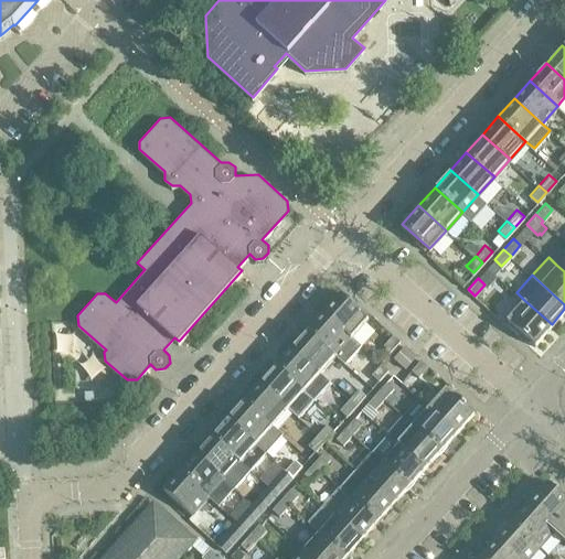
[(341,291),(324,310),(352,335),(369,316),(341,291)]
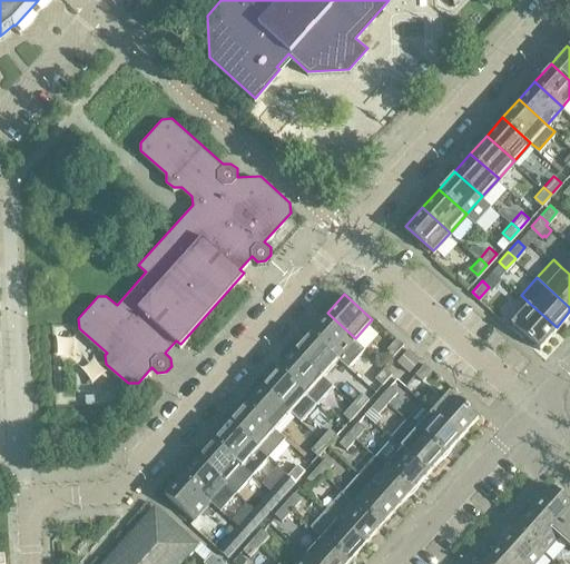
[(557,327),(529,303),(512,320),(540,346),(557,327)]
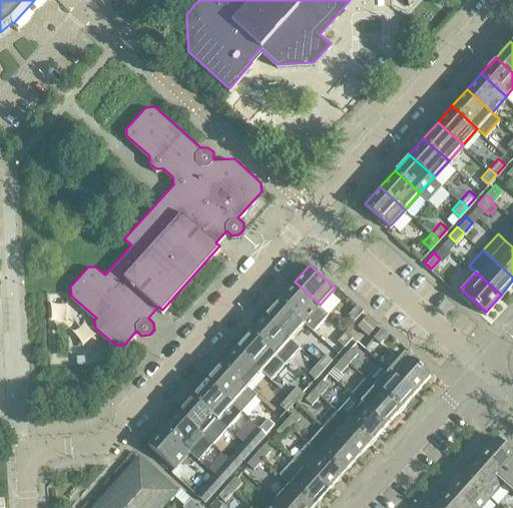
[(320,305),(295,282),(280,298),(306,321),(320,305)]
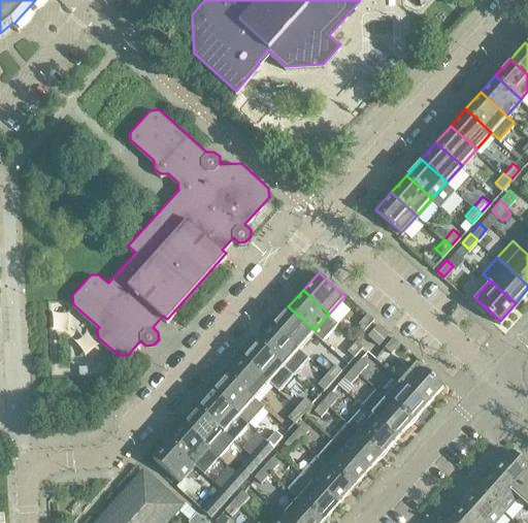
[(315,330),(288,306),(273,323),(299,347),(315,330)]
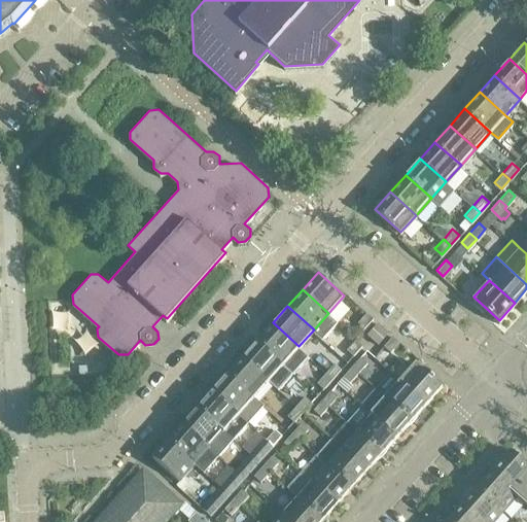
[(373,316),(366,310),(357,320),(364,326),(373,316)]
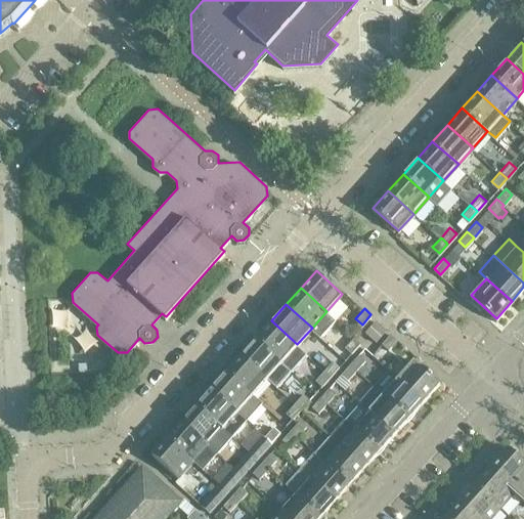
[(375,318),(364,330),(376,339),(386,328),(375,318)]
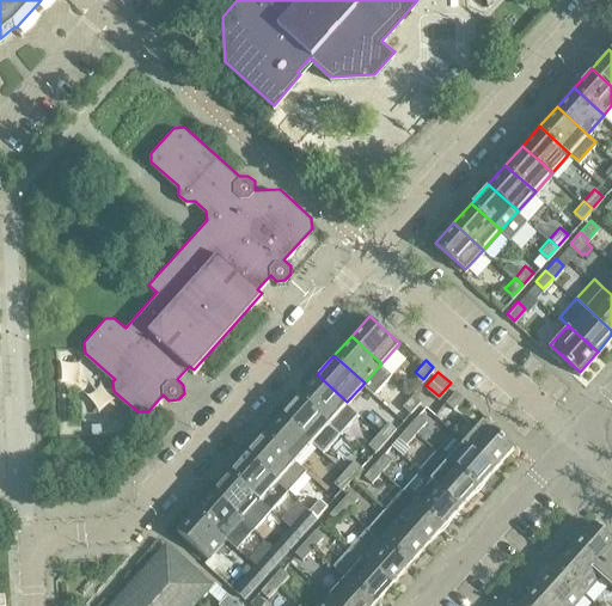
[(347,402),(317,374),(300,393),(330,421),(341,430),(357,411),(347,402)]
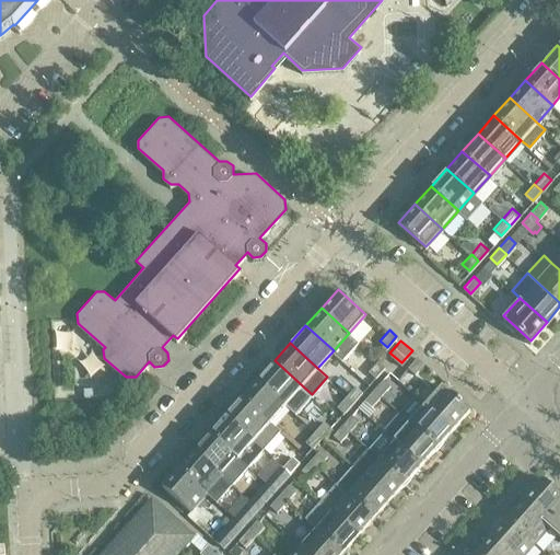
[(417,355),(408,365),(415,371),(424,361),(417,355)]
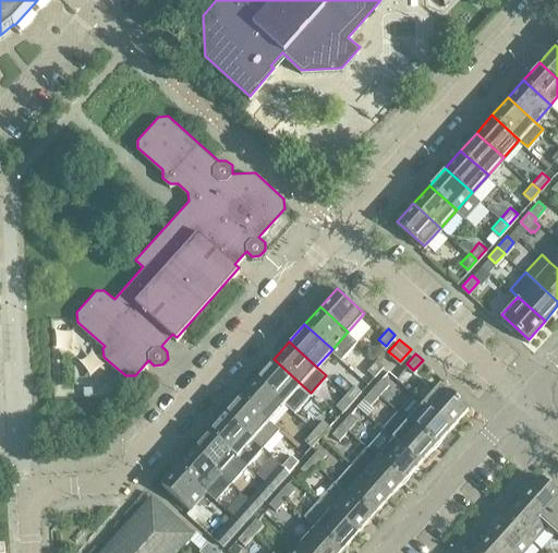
[(367,368),(374,374),(384,363),(376,357),(367,368)]
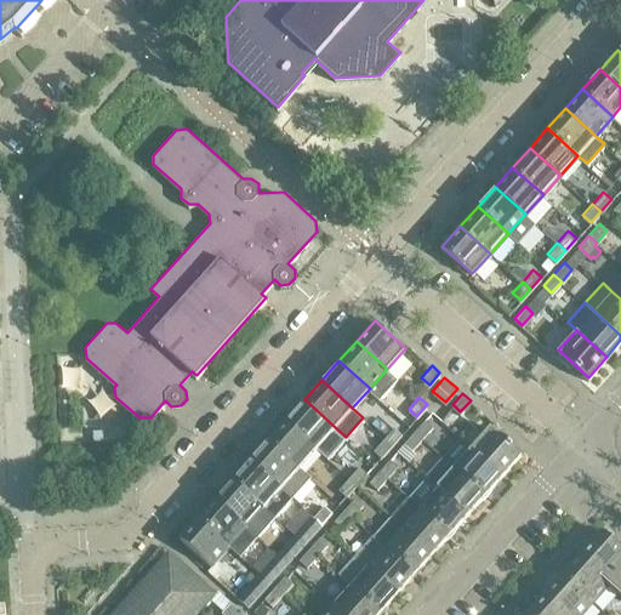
[(335,427),(305,399),(286,420),(317,446),(335,427)]
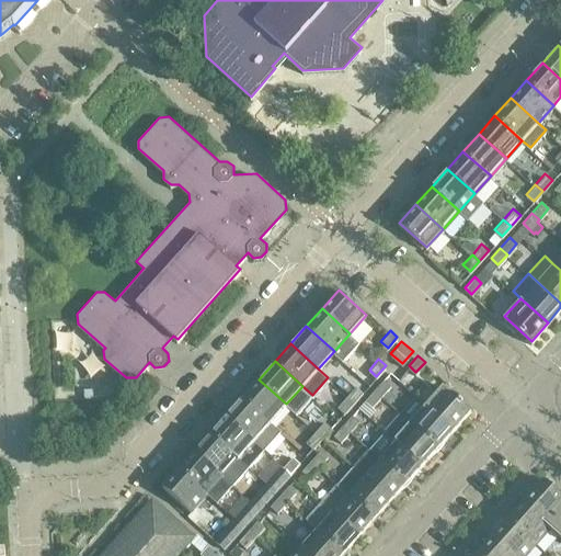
[(391,384),(385,377),(375,387),(382,394),(391,384)]
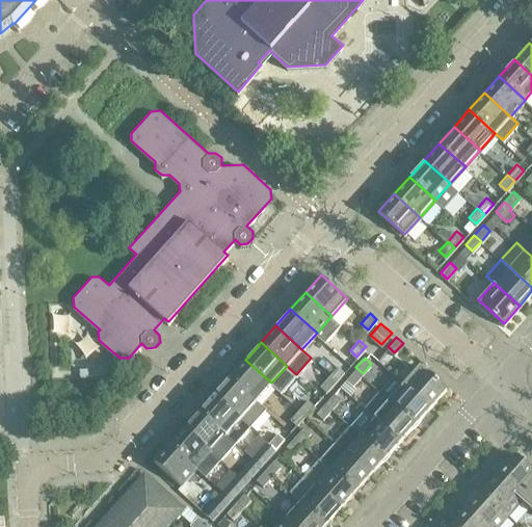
[(271,383),(245,360),(231,376),(257,399),(271,383)]
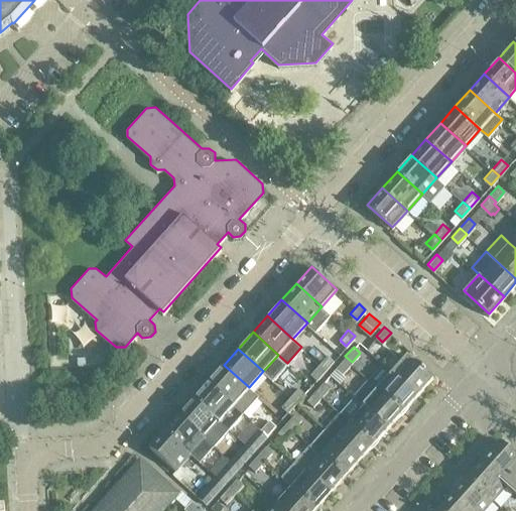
[(326,368),(334,359),(328,353),(319,363),(326,368)]
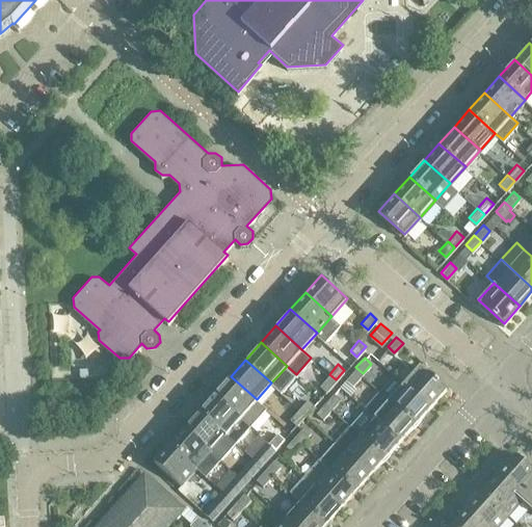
[(421,364),(405,381),(431,404),(447,388),(421,364)]
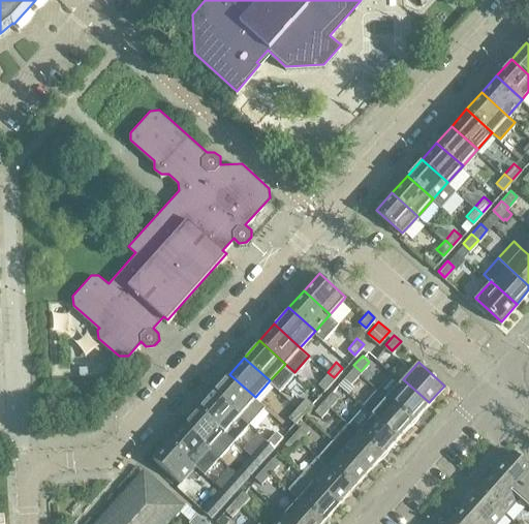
[(361,371),(353,365),(345,375),(351,381),(361,371)]
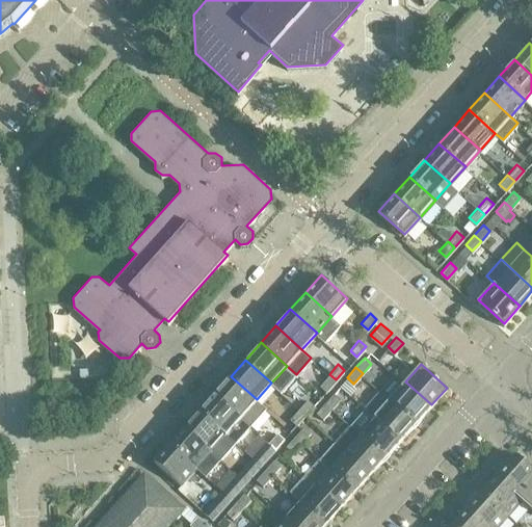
[(336,379),(329,374),(320,384),(326,390),(336,379)]
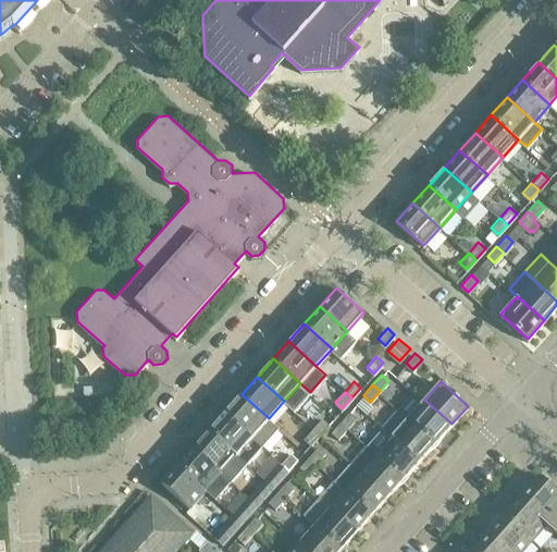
[(269,418),(242,394),(225,412),(262,444),(279,427),(269,418)]
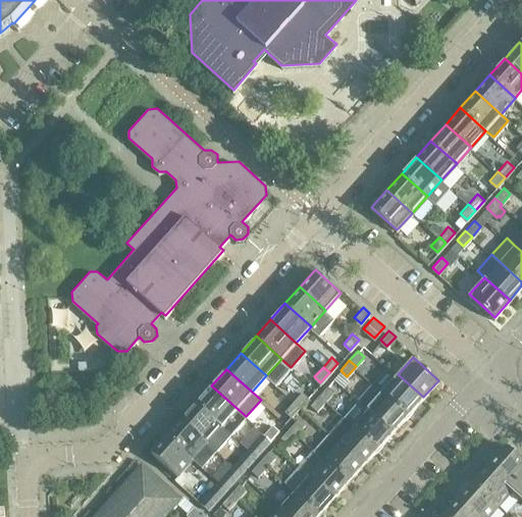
[(398,374),(382,391),(408,413),(423,397),(398,374)]
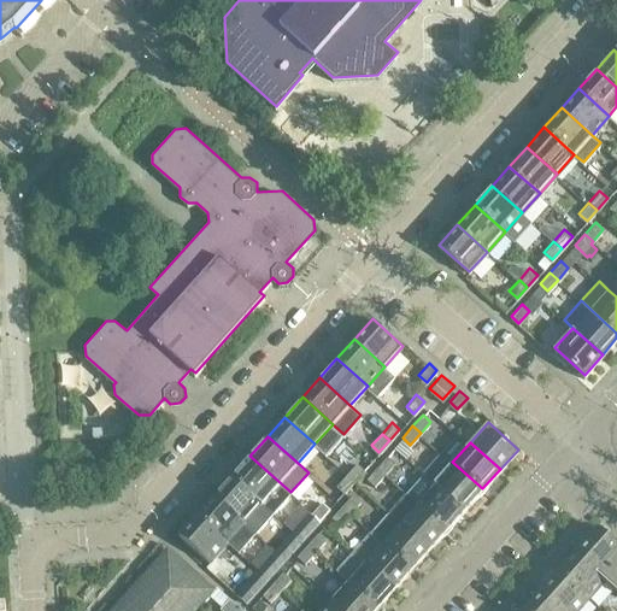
[(377,465),(386,473),(395,460),(388,453),(377,465)]
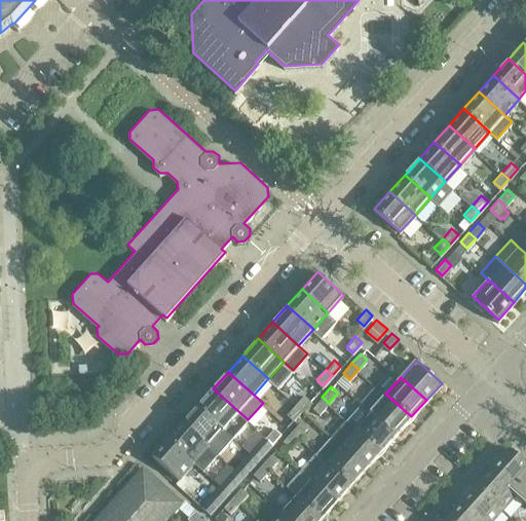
[(248,419),(213,388),(198,405),(233,436),(248,419)]
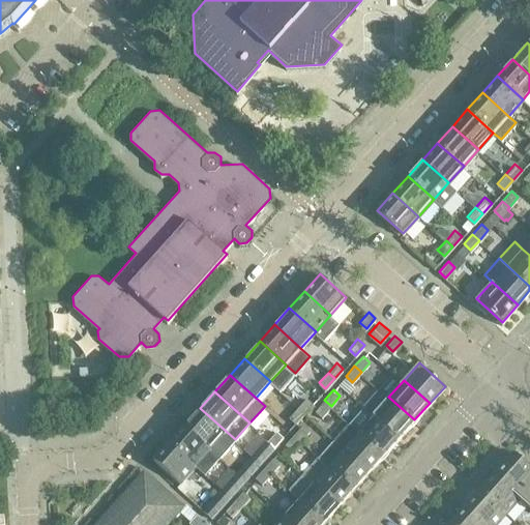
[(298,406),(304,412),(313,403),(306,397),(298,406)]
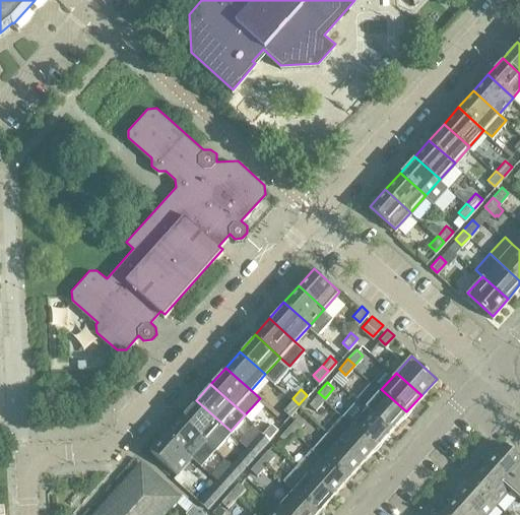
[(381,389),(367,405),(392,429),(406,411),(381,389)]
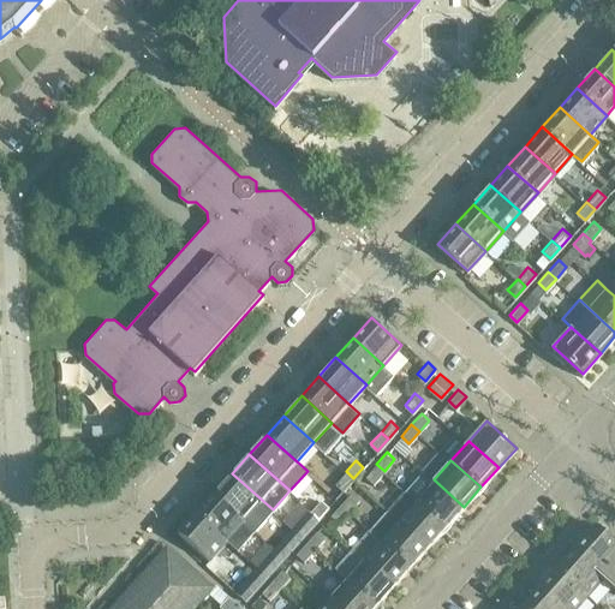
[(376,464),(366,475),(374,482),(384,471),(376,464)]
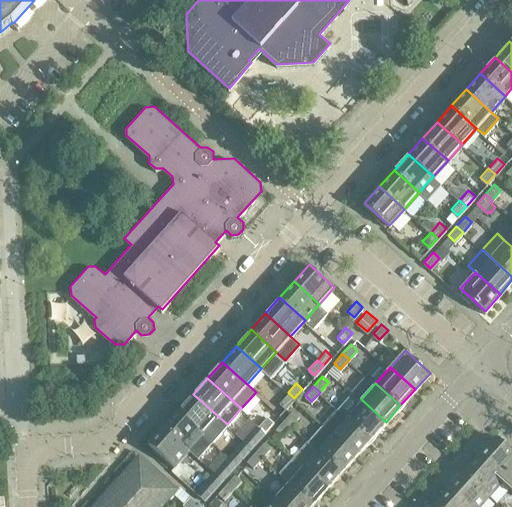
[(279,402),(285,408),(294,398),(288,392),(279,402)]
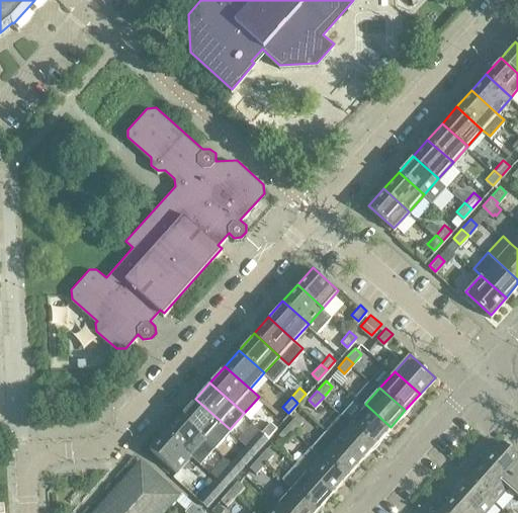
[(195,399),(180,415),(214,445),(230,429),(195,399)]
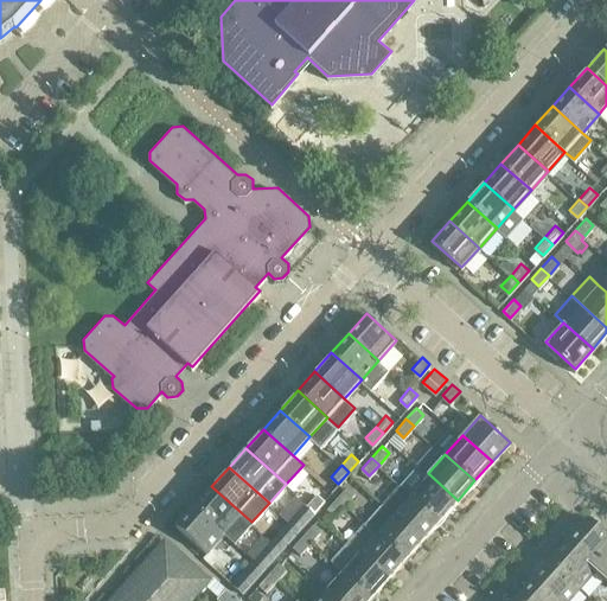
[(428,473),(410,492),(440,519),(458,500),(428,473)]
